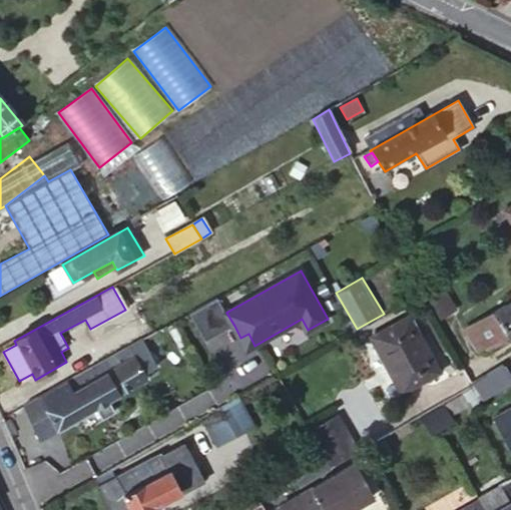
[(227,312),(218,297),(190,313),(206,342),(234,326),(226,313),(227,312)]
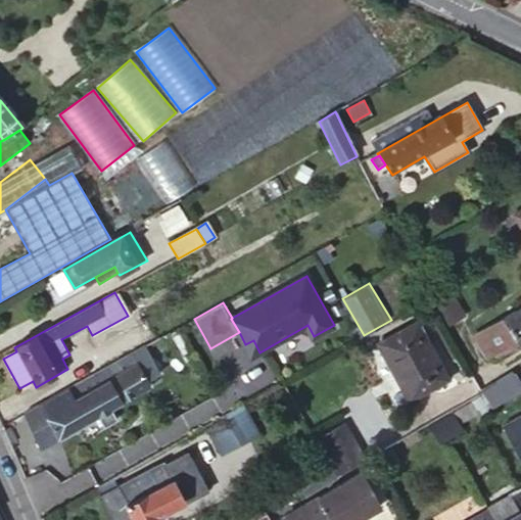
[(499,357),(520,343),(520,309),(505,320),(503,320),(483,331),(485,334),(496,353),(499,357)]
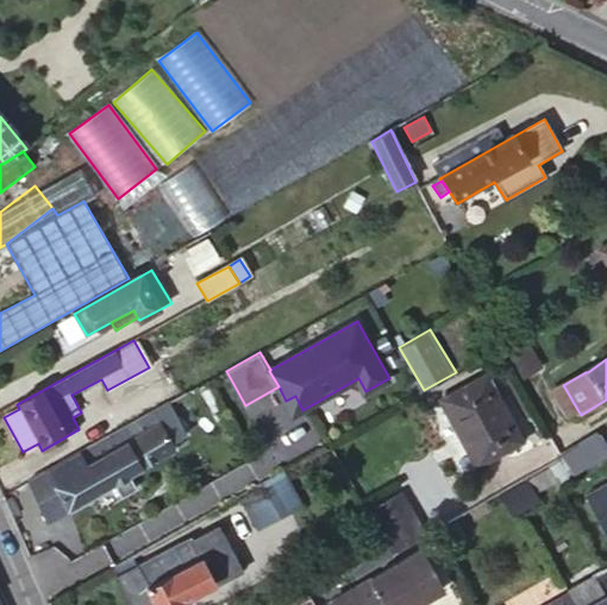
[(487,377),(443,402),(476,465),(521,441),(487,377)]
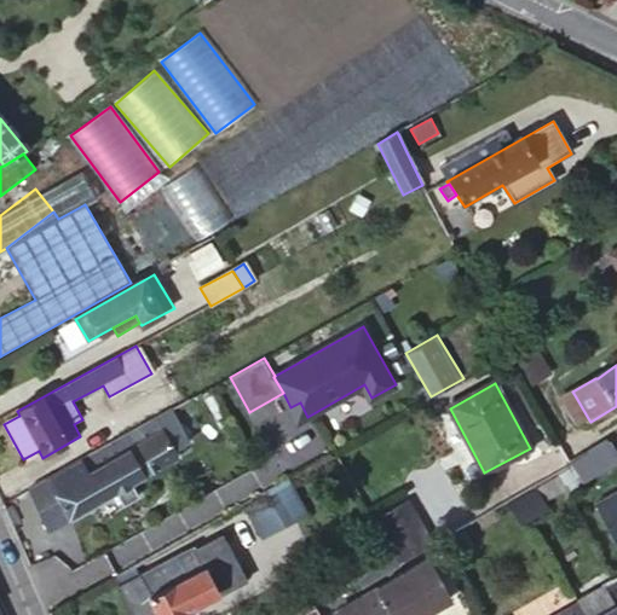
[(580,423),(588,418),(575,395),(566,400),(580,423)]
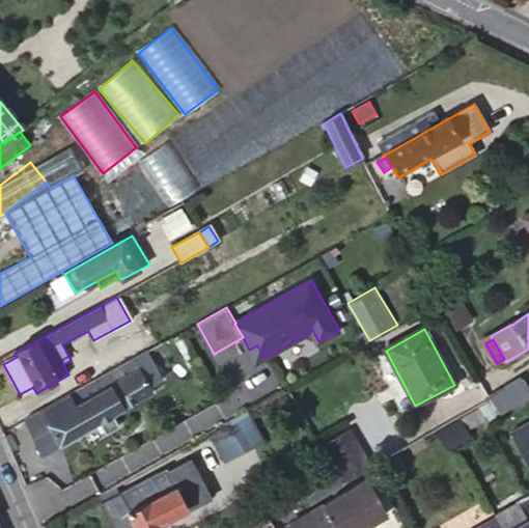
[(257,345),(249,350),(256,362),(263,358),(257,345)]
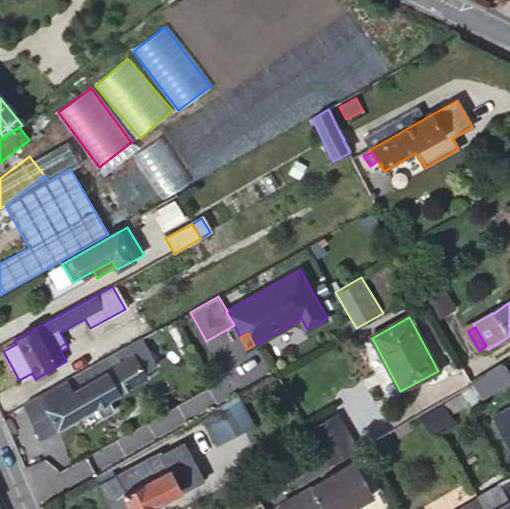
[(148,336),(25,406),(39,439),(95,407),(101,418),(115,411),(109,400),(152,376),(149,370),(162,362),(148,336)]
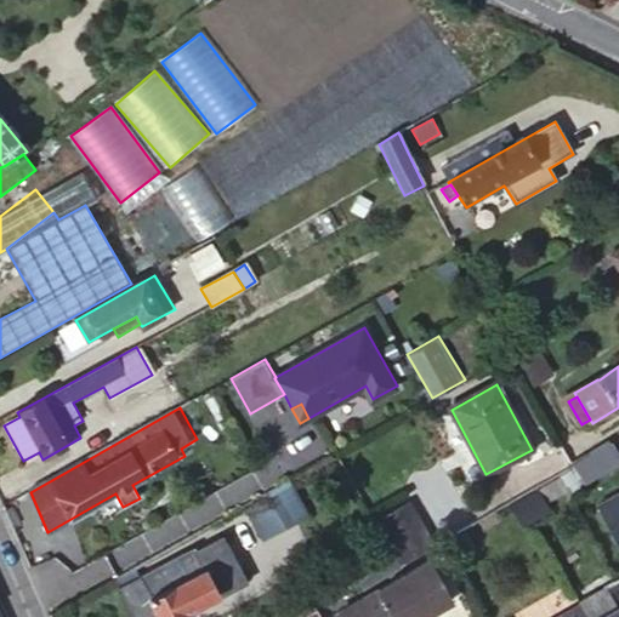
[(572,464),(575,469),(586,486),(618,466),(618,457),(609,441),(572,464)]
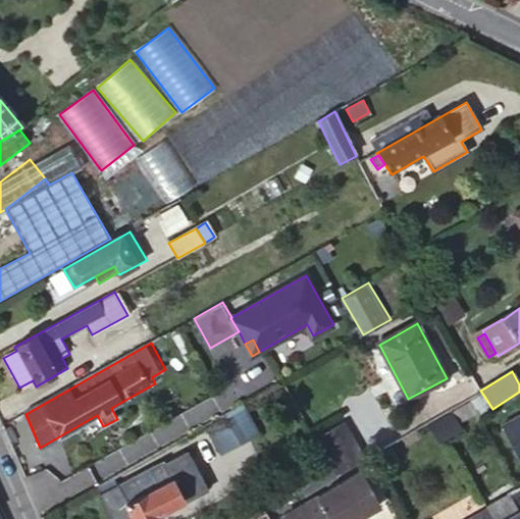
[(483,395),(471,400),(477,413),(479,416),(492,409),(483,395)]
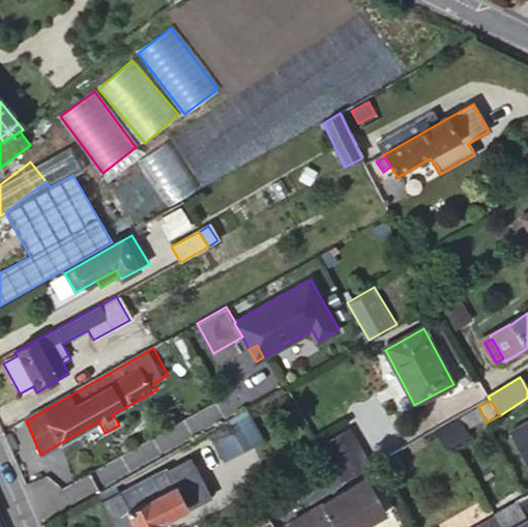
[(478,406),(461,416),(467,429),(485,419),(478,406)]
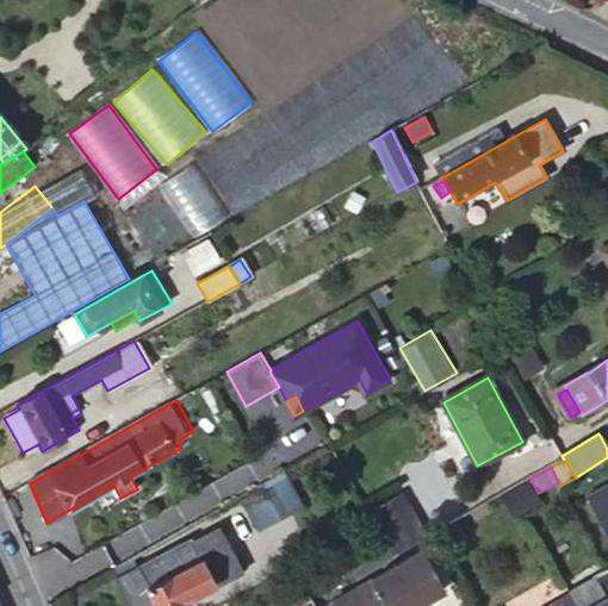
[(280,473),(239,497),(258,530),(299,507),(280,473)]
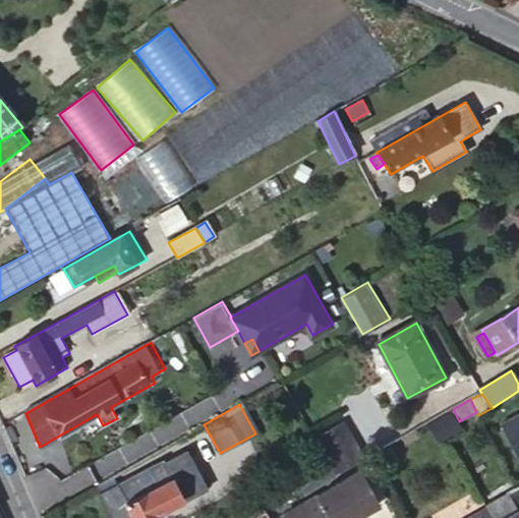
[(429,422),(439,440),(462,428),(453,411),(429,422)]
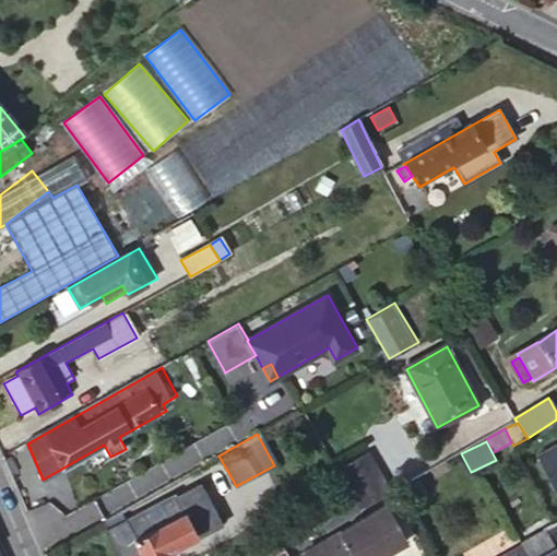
[(556,446),(538,458),(556,491),(556,446)]
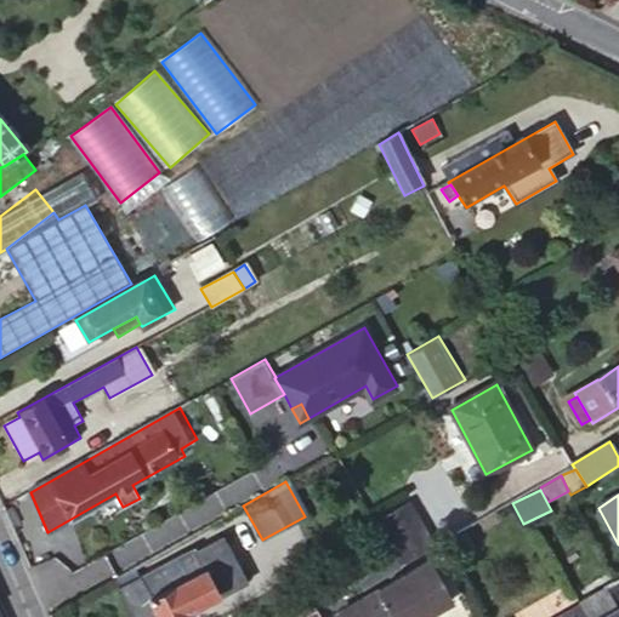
[(408,500),(374,518),(385,538),(419,519),(408,500)]
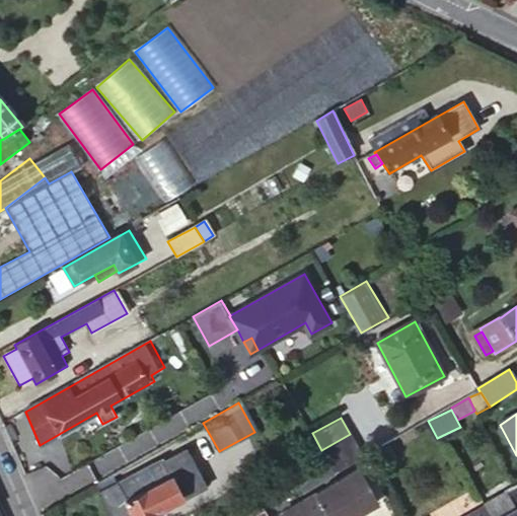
[(350,434),(321,450),(330,467),(360,452),(350,434)]
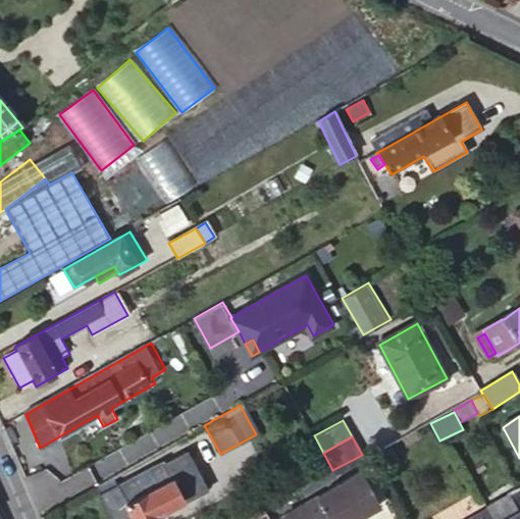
[(186,453),(101,496),(112,518),(142,518),(180,500),(182,503),(205,490),(186,453)]
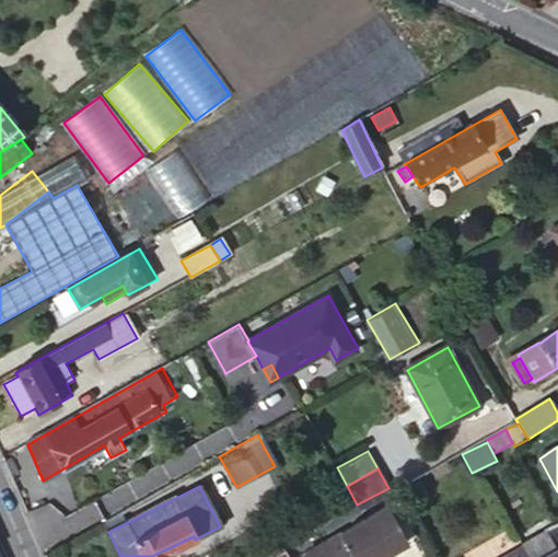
[(392,556),(408,548),(384,508),(304,554),(305,556),(392,556)]
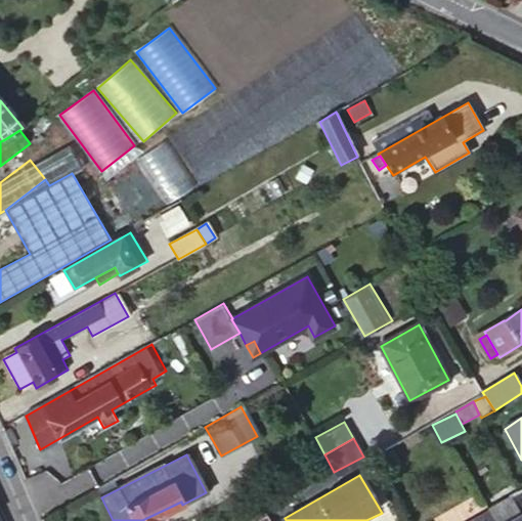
[(521,488),(489,508),(491,511),(496,520),(521,520),(521,488)]
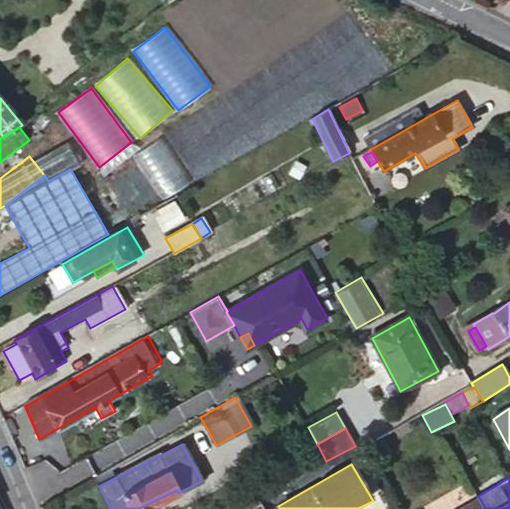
[(485,508),(480,499),(464,508),(485,508)]
